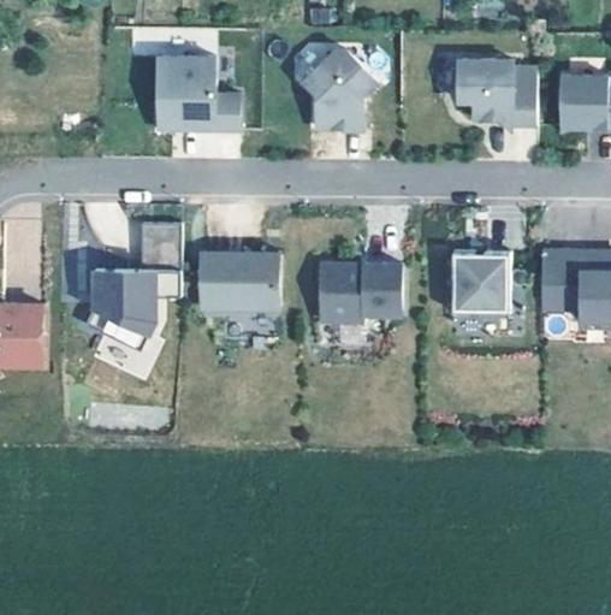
[(361,96),(375,82),(350,55),(327,54),(303,78),(300,81),(315,94),(314,122),(325,122),(325,126),(339,126),(338,130),(361,130),(361,96)]
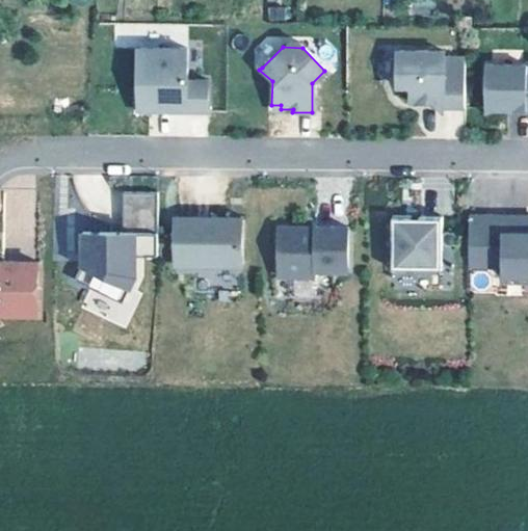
[(185,81),(186,62),(186,49),(137,49),(137,61),(136,106),(157,106),(157,112),(206,111),(206,81),(185,81)]
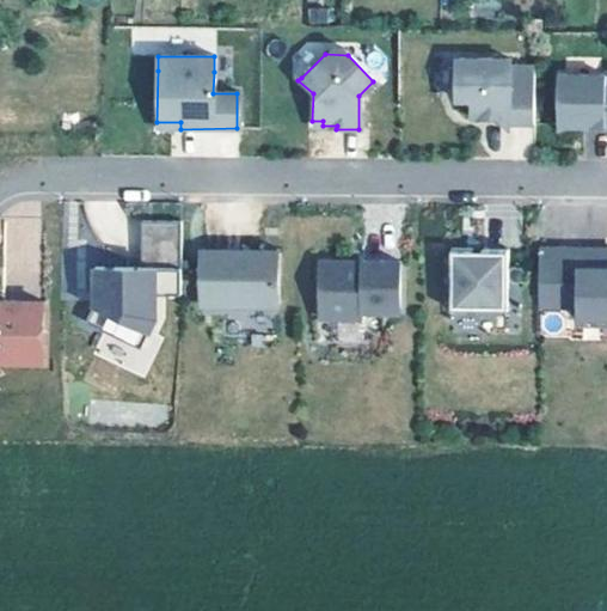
[(531,123),(532,90),(532,68),(508,67),(508,59),(454,59),(454,86),(453,99),(468,99),(468,117),(506,117),(506,123),(531,123)]
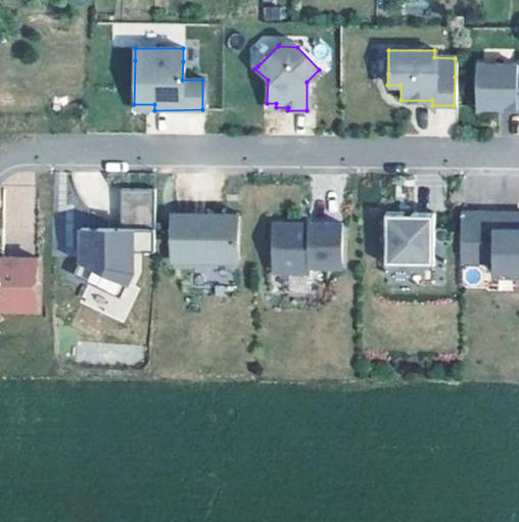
[(473,106),(518,106),(518,78),(515,78),(515,64),(473,64),(473,78),(473,106)]
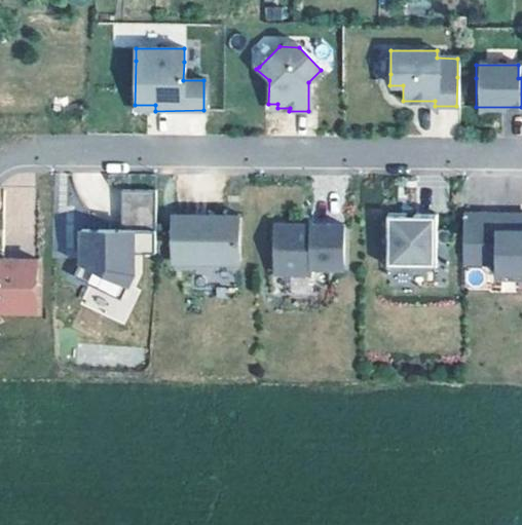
[(154,253),(155,190),(121,189),(120,229),(81,229),(80,260),(72,276),(120,299),(134,272),(134,252),(154,253)]
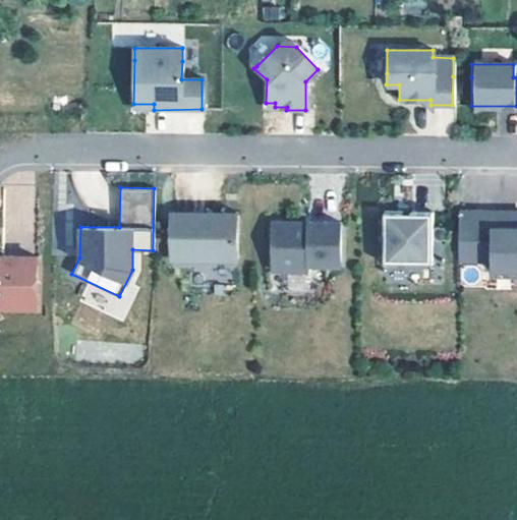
[(403,216),(403,211),(384,211),(384,265),(432,265),(433,213),(410,213),(410,215),(403,216)]
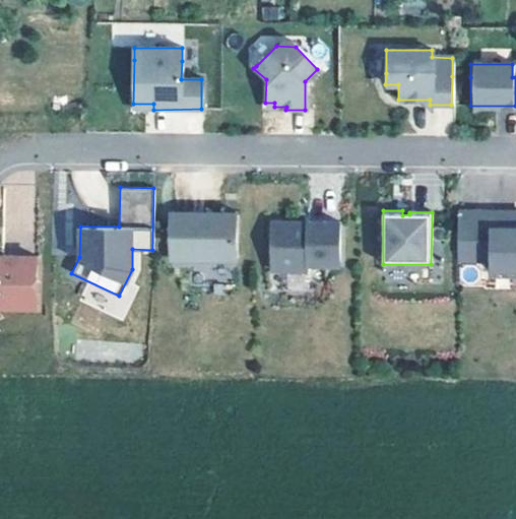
[(515,211),(457,211),(456,260),(488,260),(488,270),(515,269),(515,211)]
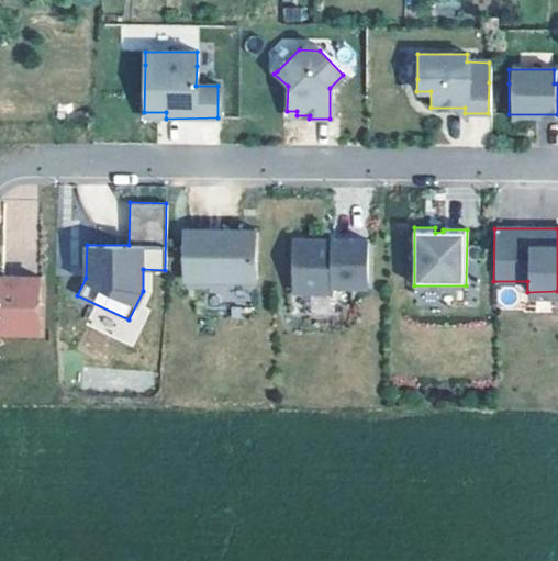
[(255,231),(183,229),(182,281),(254,282),(255,231)]
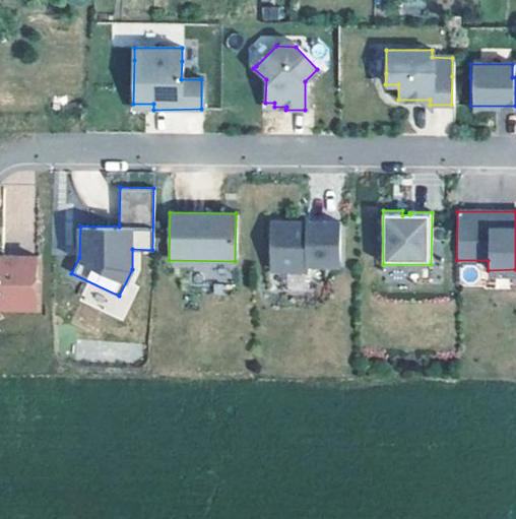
[(272,225),(271,269),(308,269),(308,264),(325,264),(325,260),(339,260),(340,220),(307,219),(307,225),(296,225),(292,220),(277,219),(272,225)]
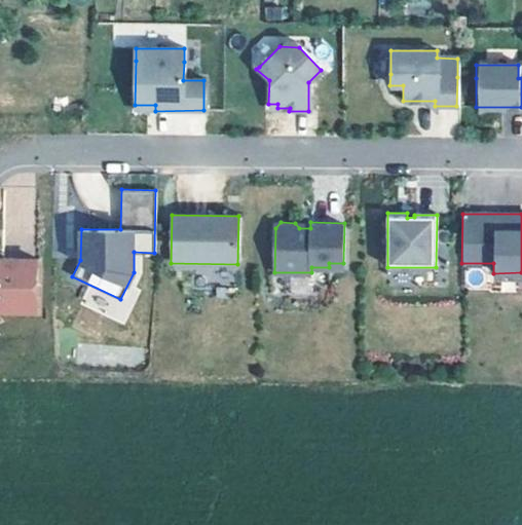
[(35,259),(1,258),(1,263),(0,263),(0,310),(35,310),(35,259)]
